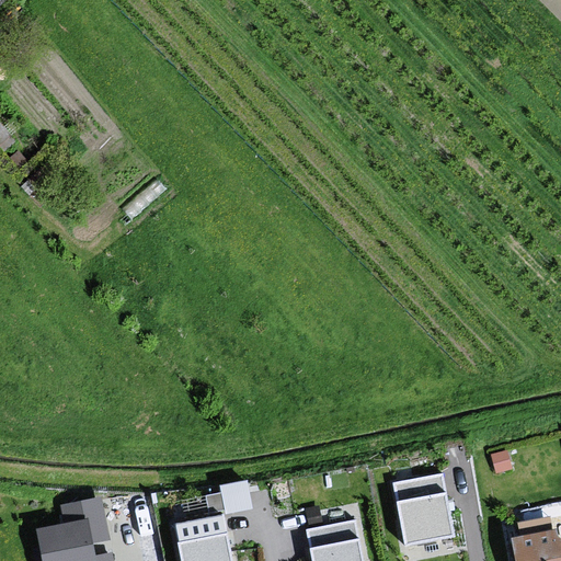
[(507,449),(491,455),(496,473),(513,468),(507,449)]
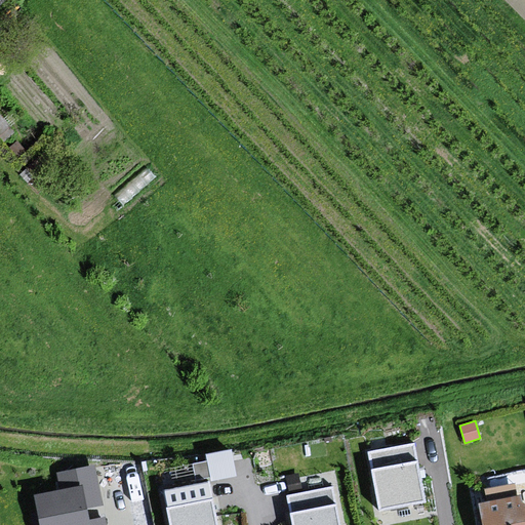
[(415,441),(367,450),(378,512),(427,502),(415,441)]
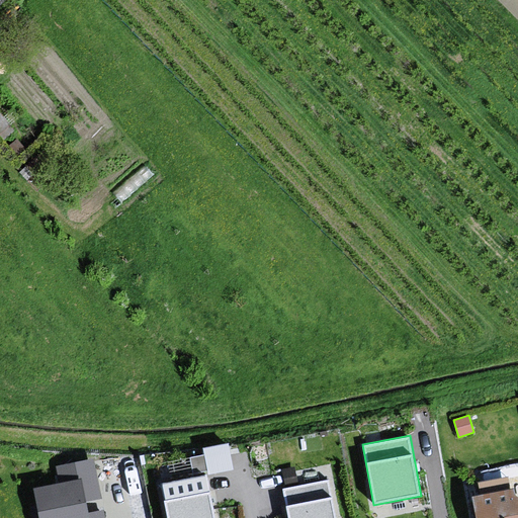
[(208,470),(233,467),(229,441),(204,444),(208,470)]
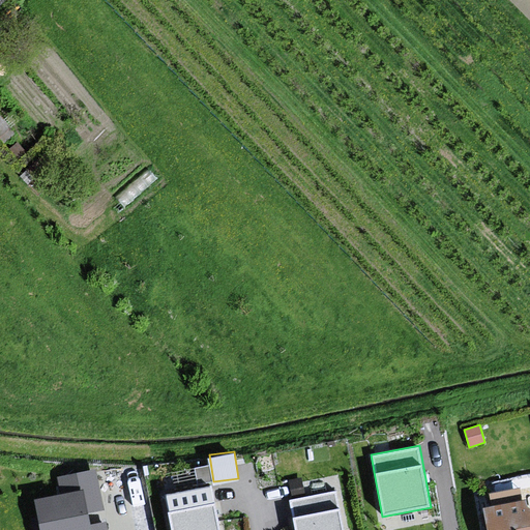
[(96,469),(58,477),(61,496),(36,500),(39,517),(34,518),(35,529),(110,529),(109,521),(91,524),(89,513),(105,510),(96,469)]
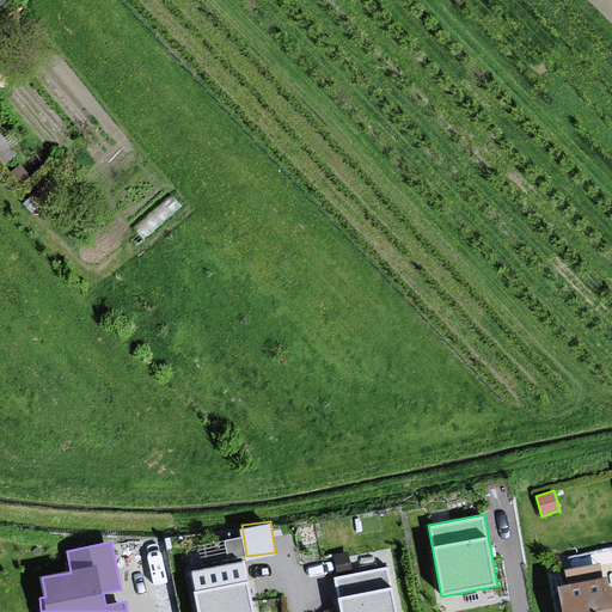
[(256,611),(245,560),(190,570),(199,611),(256,611)]
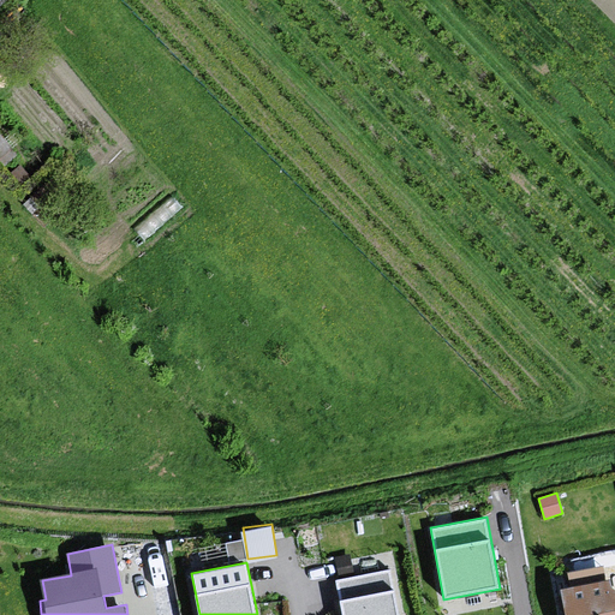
[(400,614),(392,568),(335,579),(341,614),(400,614)]
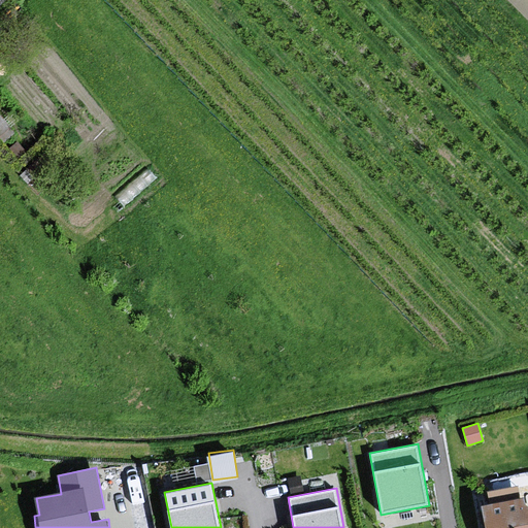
[(523,527),(515,496),(466,504),(471,527),(523,527)]
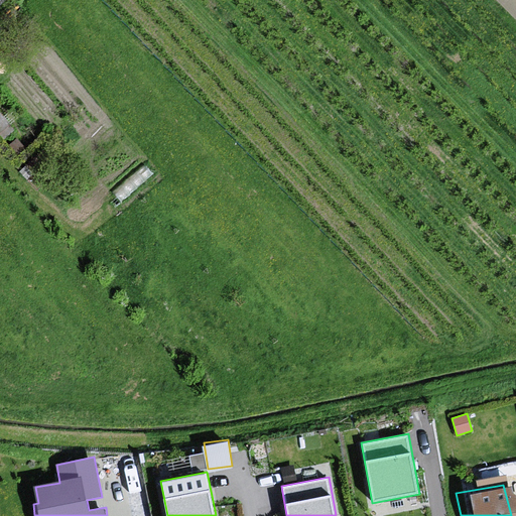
All buildings are outlined.
